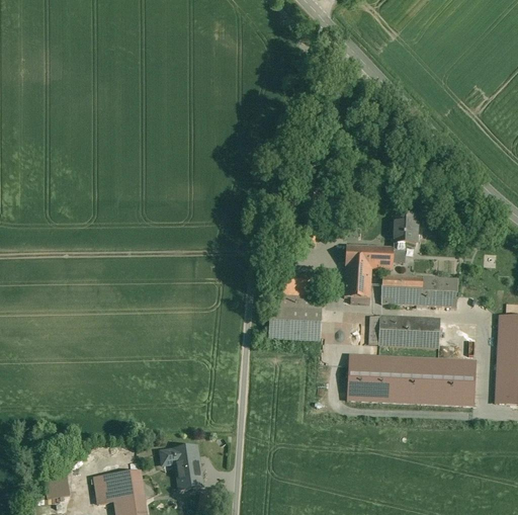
[(350,183),(348,188),(347,188),(342,199),(354,205),(360,193),(355,191),(357,186),(350,183)]
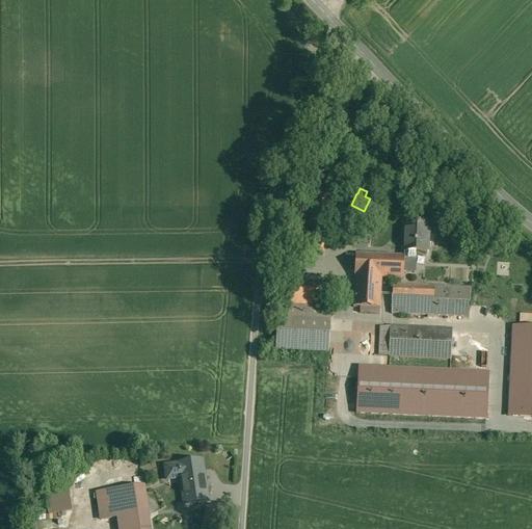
[(428,222),(404,220),(404,231),(405,231),(404,254),(403,262),(415,263),(416,250),(427,250),(427,242),(426,242),(427,232),(428,232),(428,222)]
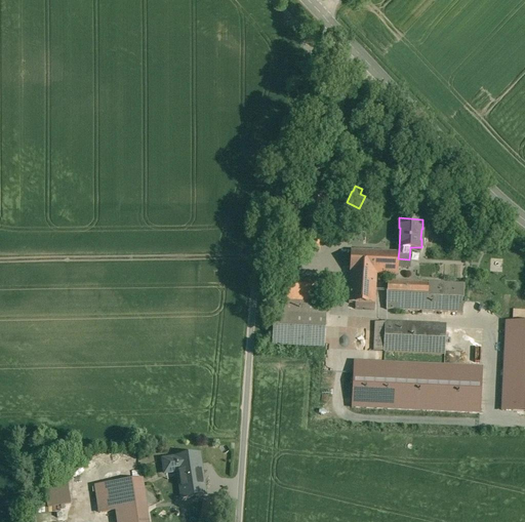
[(487,239),(475,238),(475,246),(486,246),(487,239)]
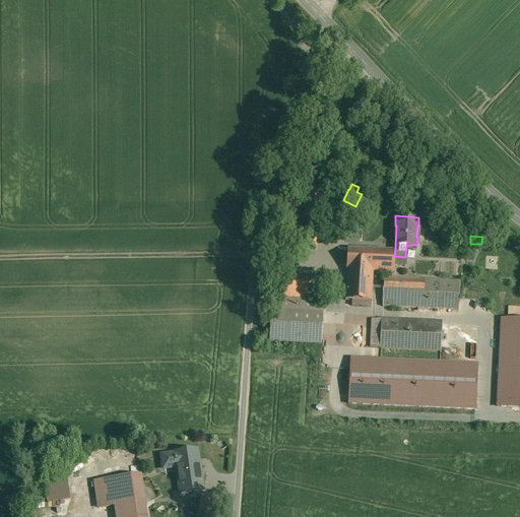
[(395,248),(348,245),(347,267),(374,269),(394,270),(394,256),(395,248)]
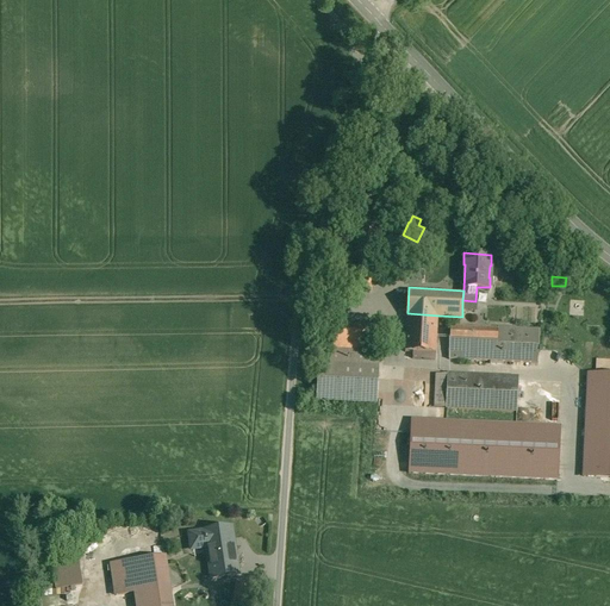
[(439,316),(408,313),(405,349),(414,349),(436,350),(439,316)]
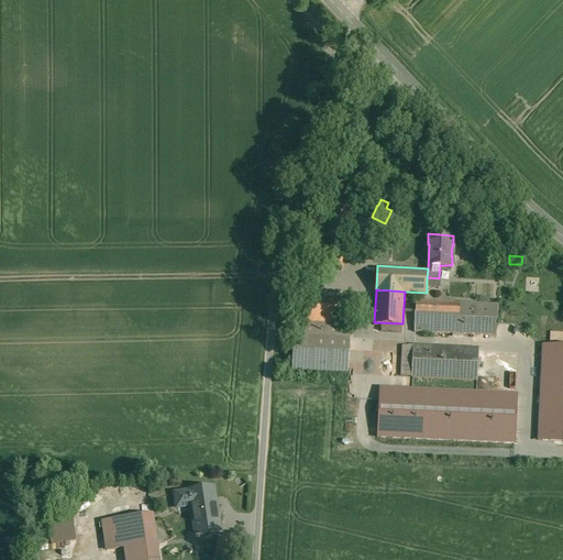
[(352,299),(299,296),(297,318),(351,321),(352,299)]
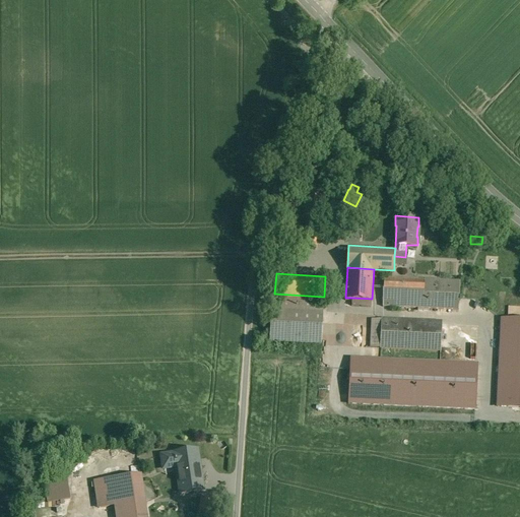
[(425,277),(384,275),(383,304),(424,306),(425,277)]
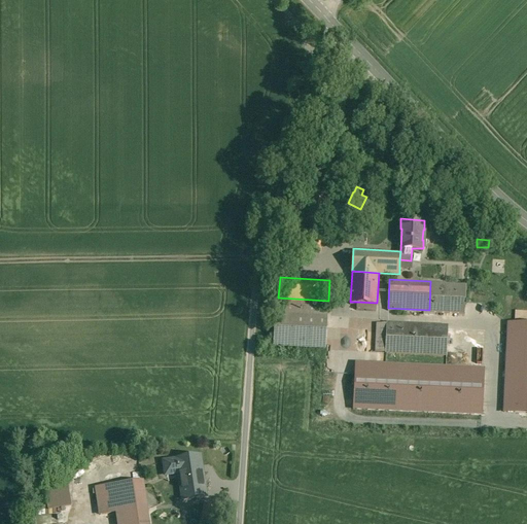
[(466,283),(430,281),(429,310),(465,312),(466,283)]
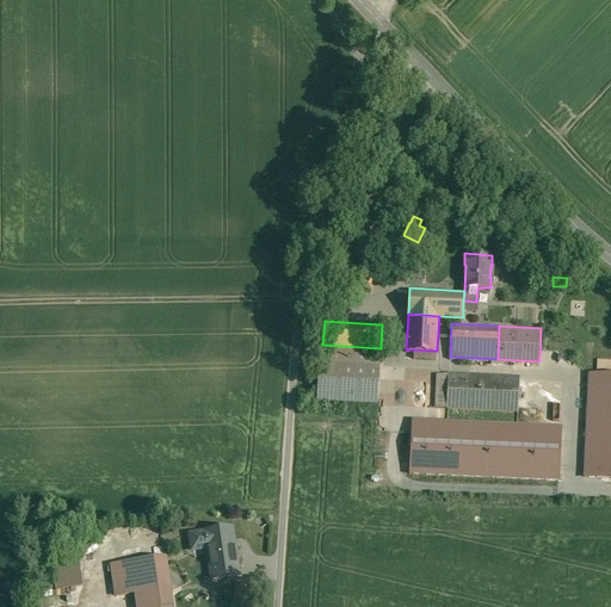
[(381,348),(322,345),(322,347),(320,347),(319,363),(380,365),(381,348)]
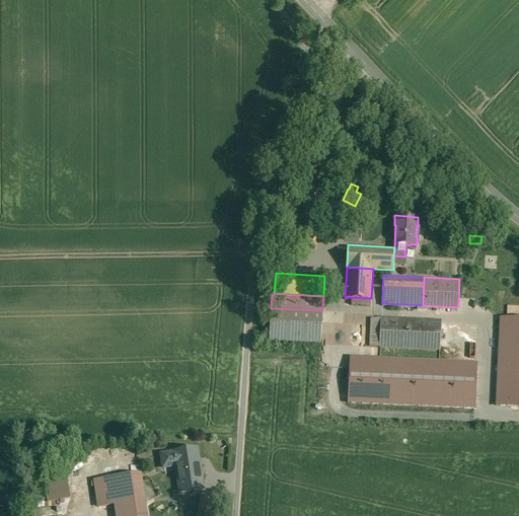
[(322,310),(271,308),(270,340),(320,342),(322,310)]
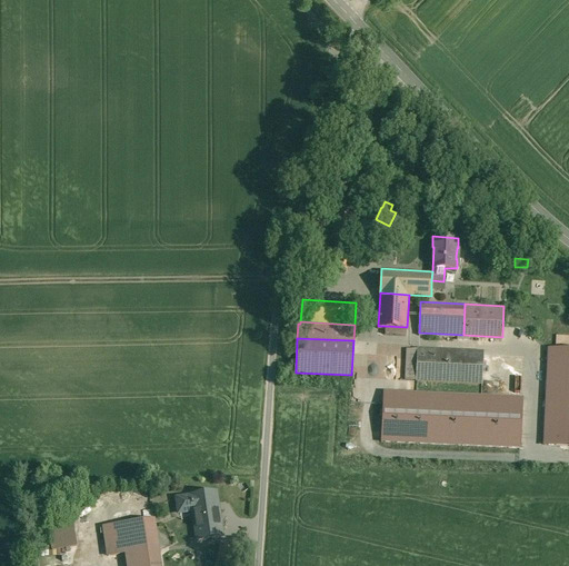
[(568,346),(547,346),(542,444),(568,445),(568,346)]
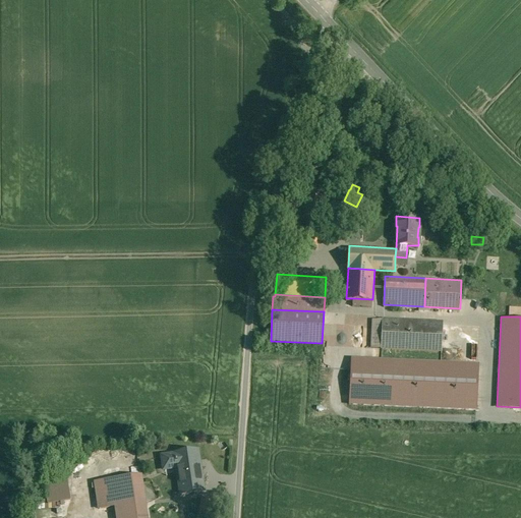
[(383,318),(372,318),(370,345),(382,346),(383,318)]
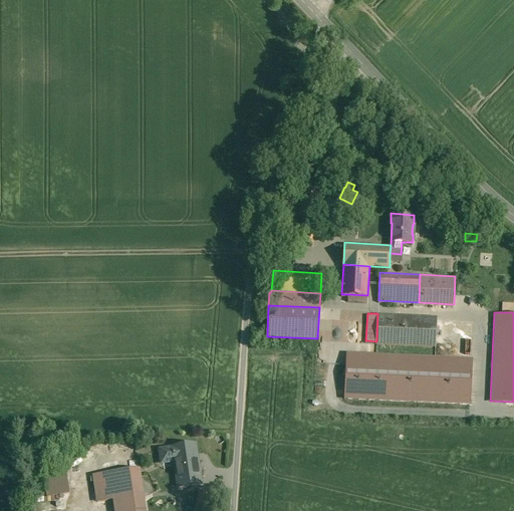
[(437,316),(377,313),(376,341),(435,344),(437,316)]
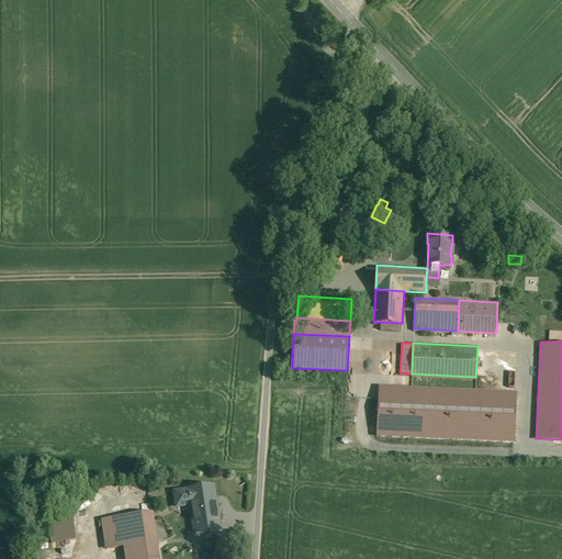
[(516,390),(378,383),(375,435),(514,442),(516,390)]
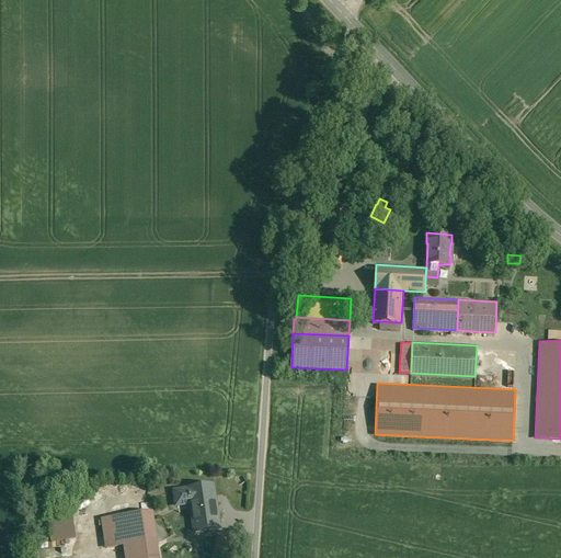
[(212,484),(190,487),(190,488),(175,490),(178,500),(191,499),(194,520),(217,516),(212,484)]
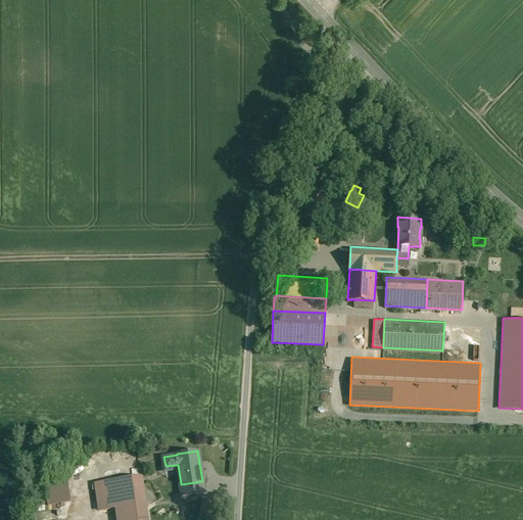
[(67,474),(45,478),(48,503),(70,500),(67,474)]
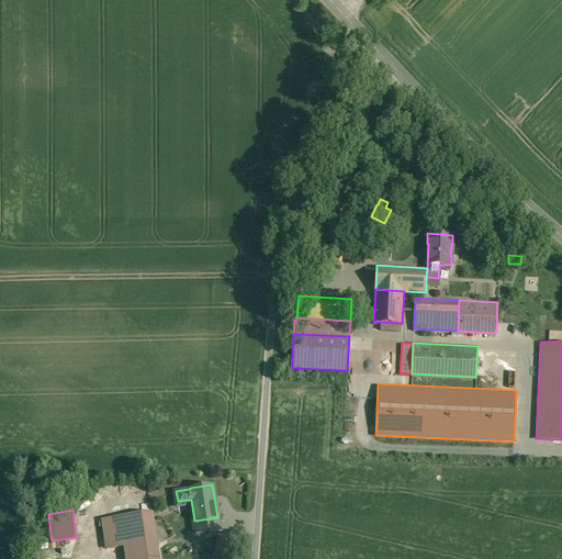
[(152,511),(102,518),(107,546),(99,547),(100,558),(169,558),(168,545),(167,537),(156,539),(152,511)]
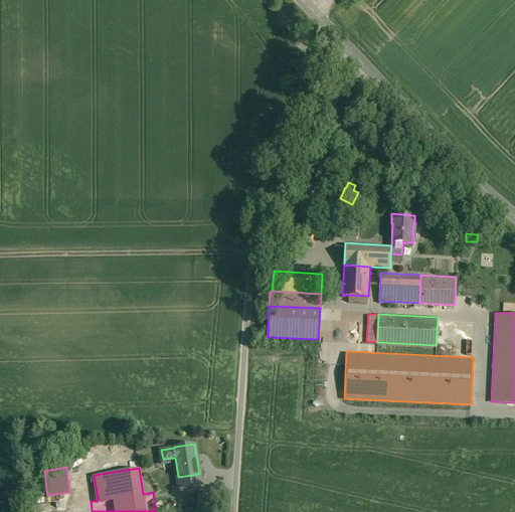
[(212,494),(200,492),(198,506),(210,508),(212,494)]
